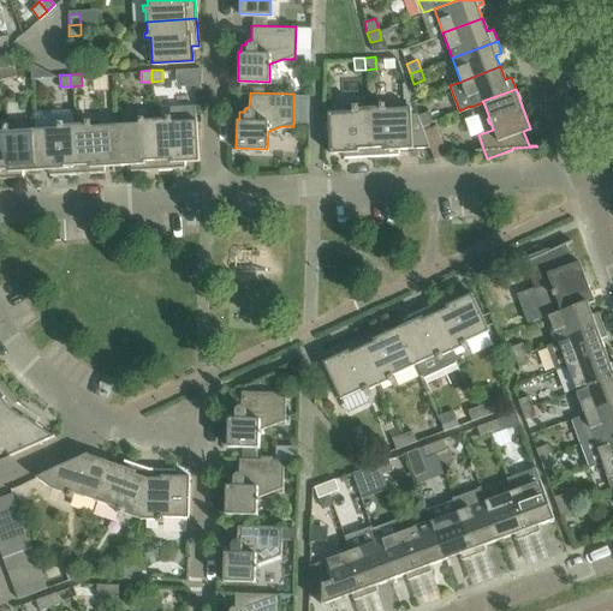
[(417,114),(416,112),(410,113),(410,106),(385,107),(384,102),(379,102),(379,105),(368,106),(370,156),(398,154),(398,148),(429,147),(422,129),(421,124),(417,114)]
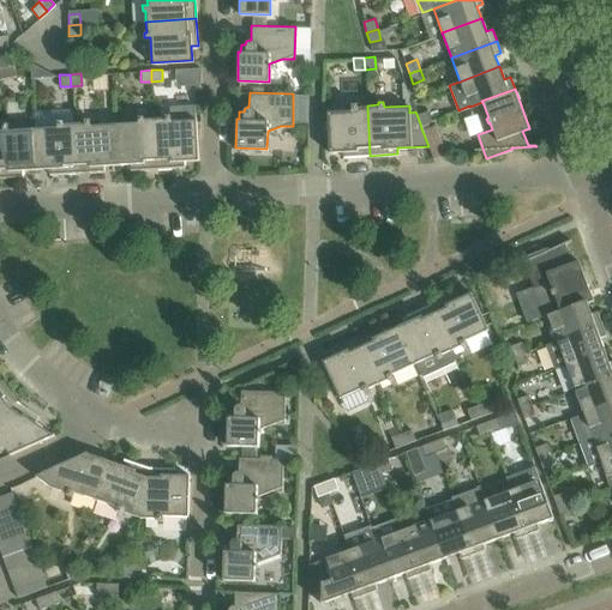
[(343,157),(370,156),(367,106),(357,106),(357,103),(351,103),(352,109),(327,110),(329,151),(342,151),(343,157)]
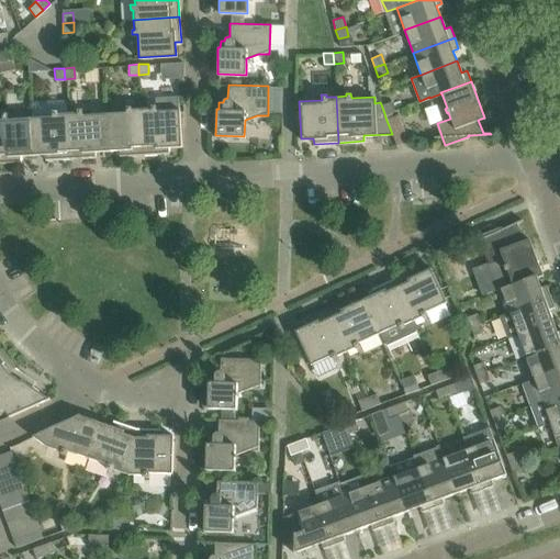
[(152,108),(141,108),(143,154),(168,153),(168,146),(181,146),(179,109),(178,109),(178,96),(155,97),(155,104),(152,104),(152,108)]
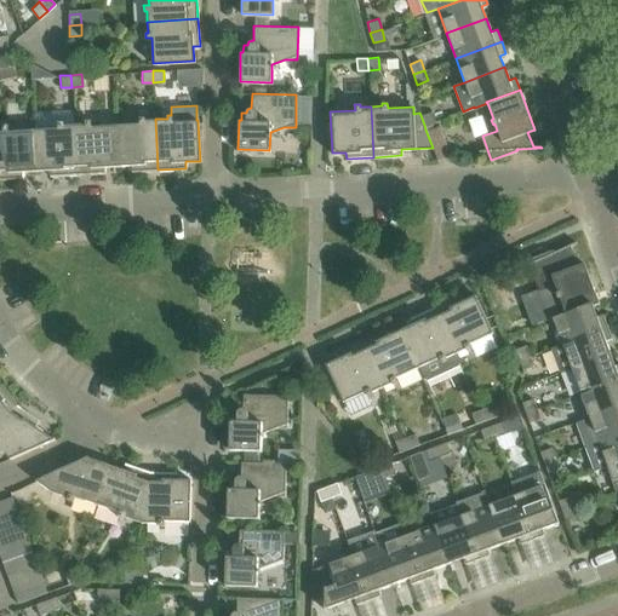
[(421,115),(424,125),(435,121),(431,110),(421,115)]
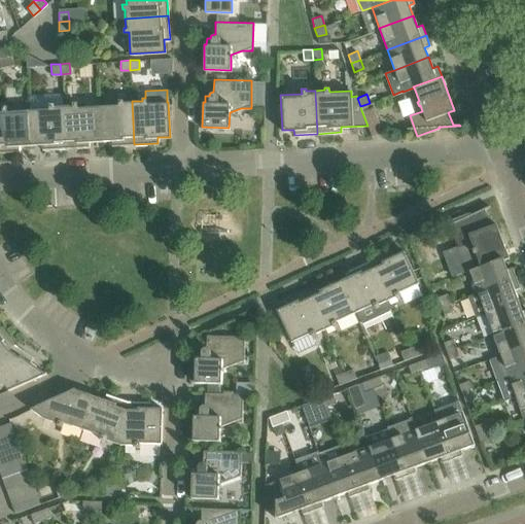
[(118,104),(98,105),(100,141),(111,140),(111,145),(134,144),(132,101),(123,102),(123,99),(118,100),(118,104)]
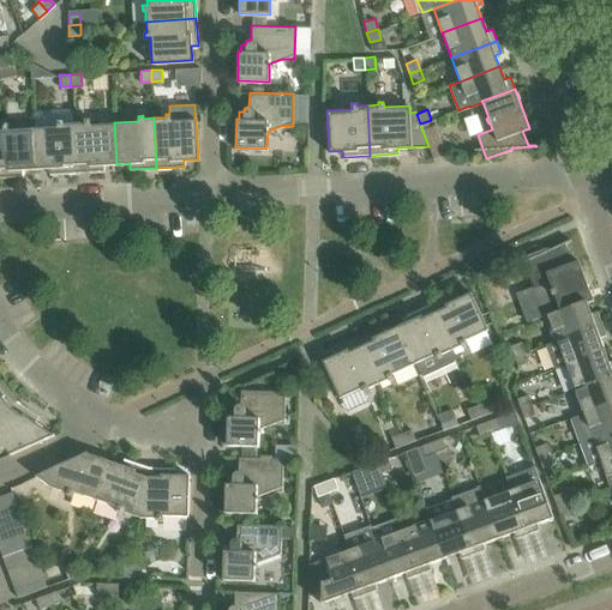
[(84,121),(73,122),(76,173),(103,171),(103,164),(117,164),(114,122),(90,125),(89,119),(84,119),(84,121)]
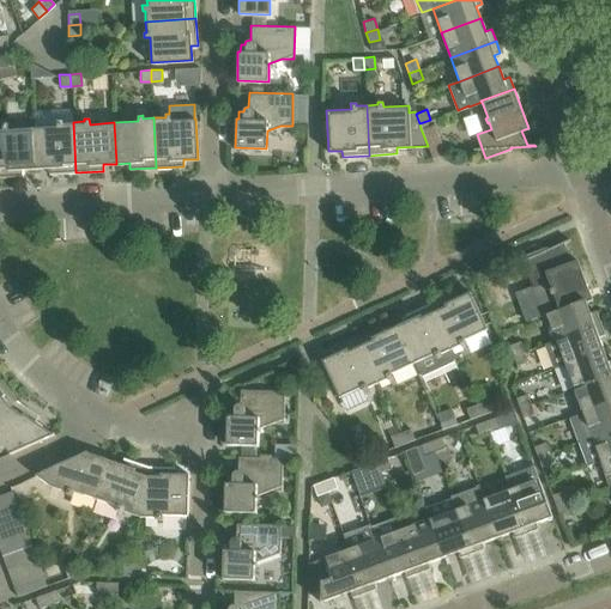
[(58,126),(32,127),(35,169),(49,168),(49,174),(76,172),(73,122),(62,122),(62,120),(58,121),(58,126)]
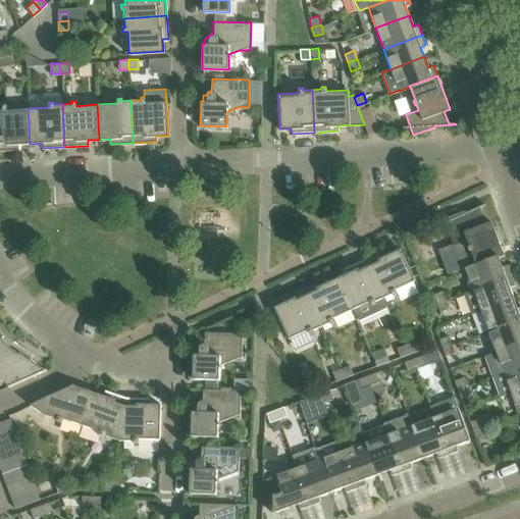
[(3,107),(0,107),(0,150),(18,150),(18,144),(30,144),(28,108),(7,109),(7,105),(2,105),(3,107)]
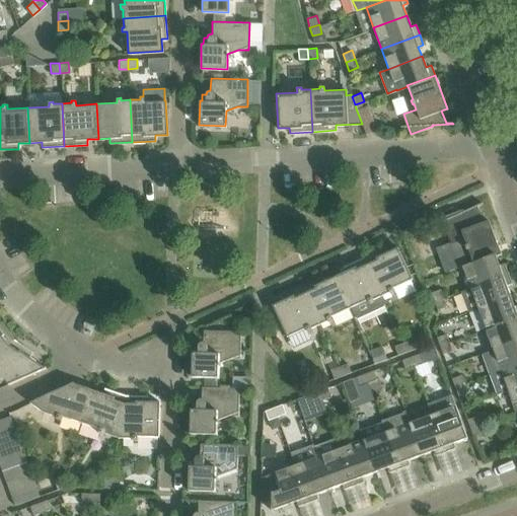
[(356,108),(362,124),(365,134),(376,130),(367,104),(356,108)]
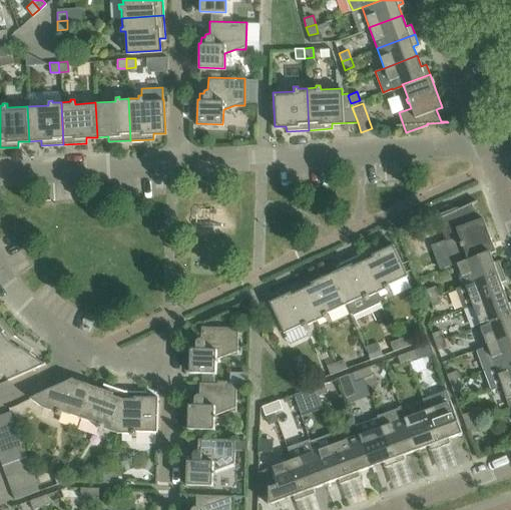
[(456,263),(456,264),(494,249),(482,216),(477,218),(471,202),(476,200),(476,199),(457,207),(457,205),(435,213),(445,240),(458,235),(460,241),(459,241),(461,245),(462,245),(467,259),(456,263)]
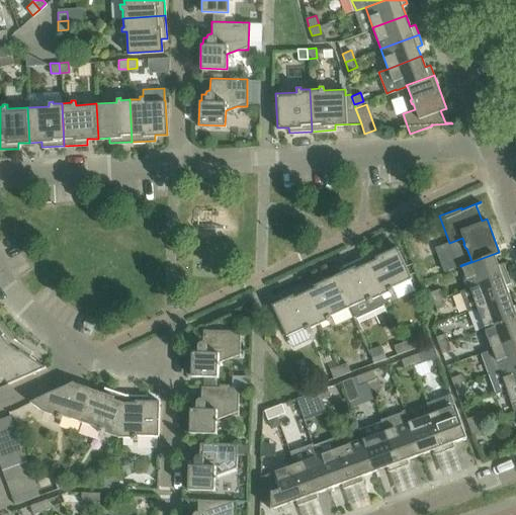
[(382,246),(362,256),(380,294),(389,290),(390,292),(394,290),(392,286),(411,278),(396,246),(385,251),(382,246)]
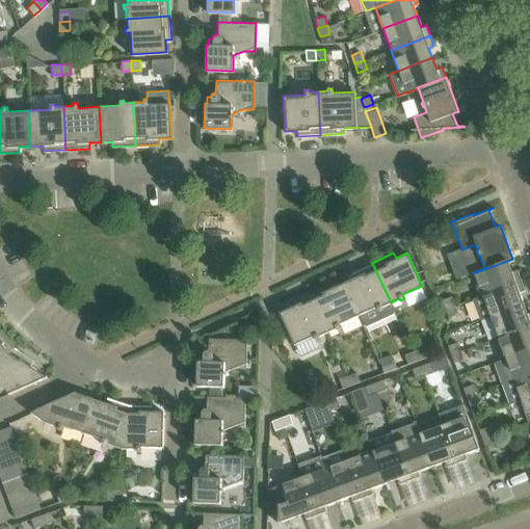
[(512,259),(473,273),(481,294),(521,280),(517,269),(511,271),(508,262),(513,260),(512,259)]
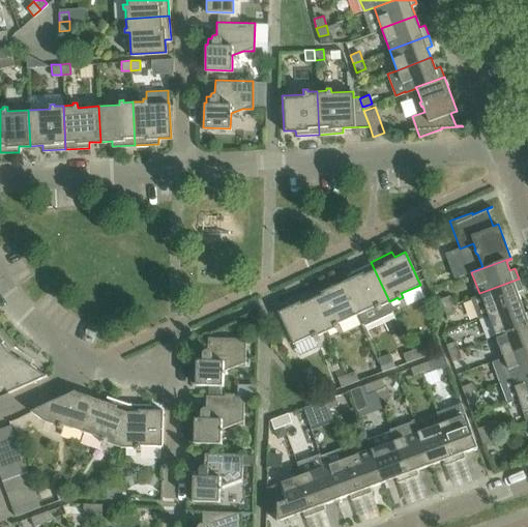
[(352,276),(342,282),(356,314),(358,313),(363,324),(393,311),(389,301),(371,262),(350,271),(352,276)]
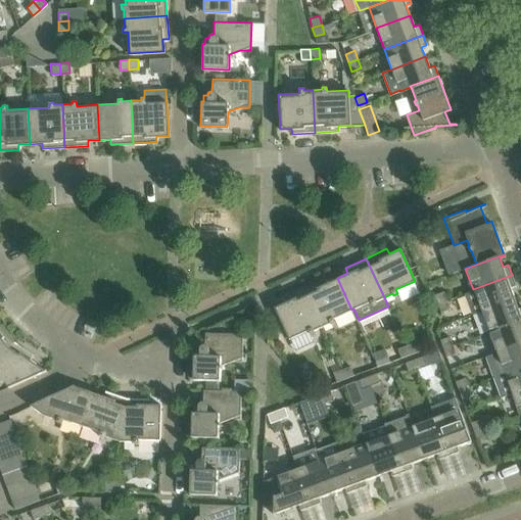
[(471,314),(480,310),(514,297),(510,287),(515,285),(512,275),(473,289),(464,292),(471,314)]
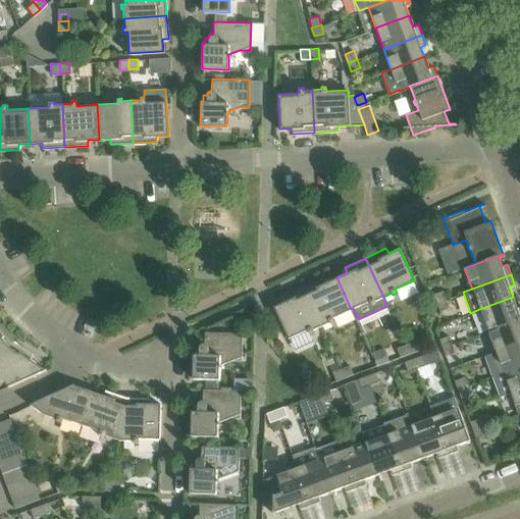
[(324,276),(304,287),(321,325),(329,321),(330,323),(334,321),(332,317),(351,309),(336,277),(326,281),(324,276)]
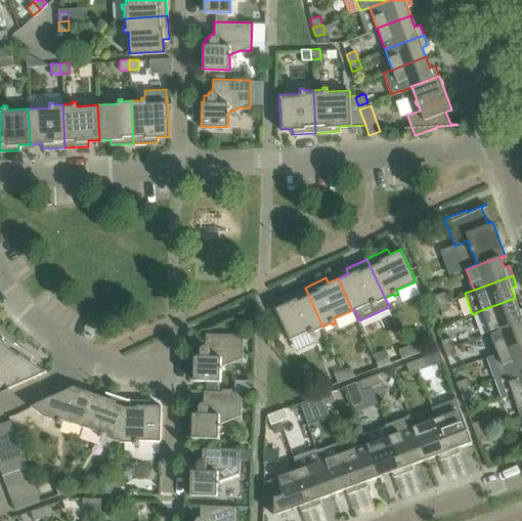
[(322,327),(305,288),(284,297),(287,302),(275,307),(289,339),(308,330),(310,335),(314,333),(313,331),(322,327)]
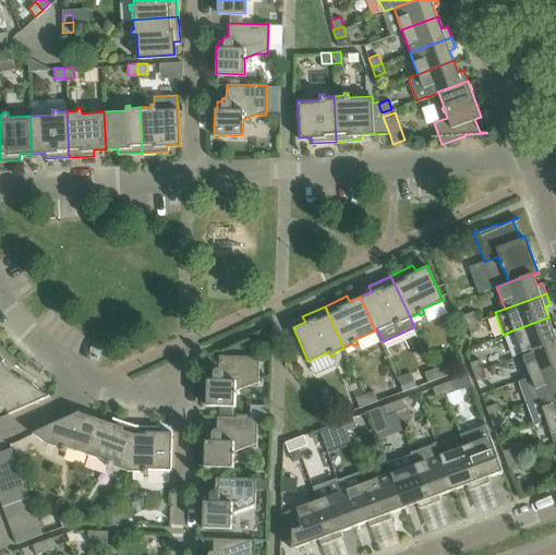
[(462,314),(466,323),(475,320),(472,310),(462,314)]
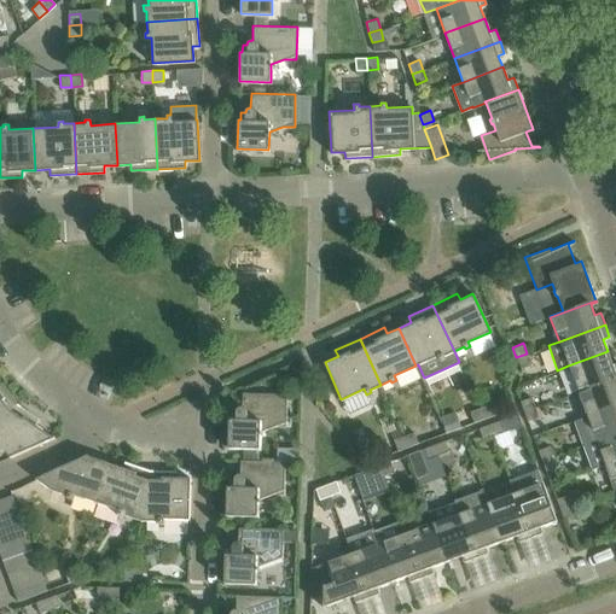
[(608,351),(568,366),(577,390),(615,375),(615,362),(612,363),(608,351)]
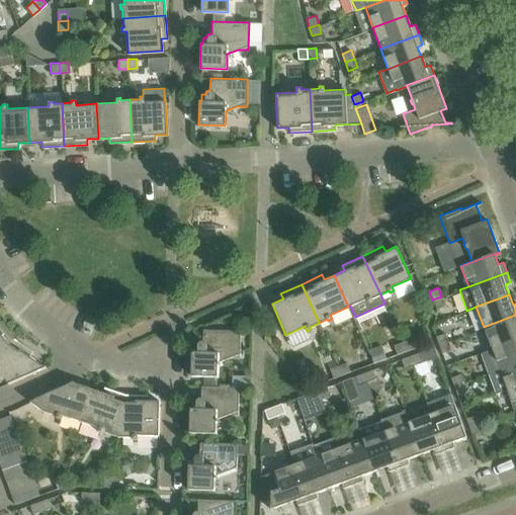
[(432,299),(436,309),(445,305),(441,296),(432,299)]
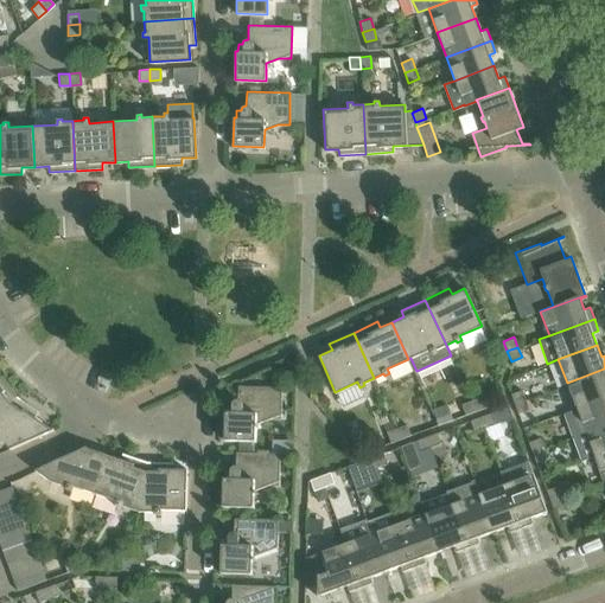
[(604,369),(567,383),(575,408),(604,396),(604,369)]
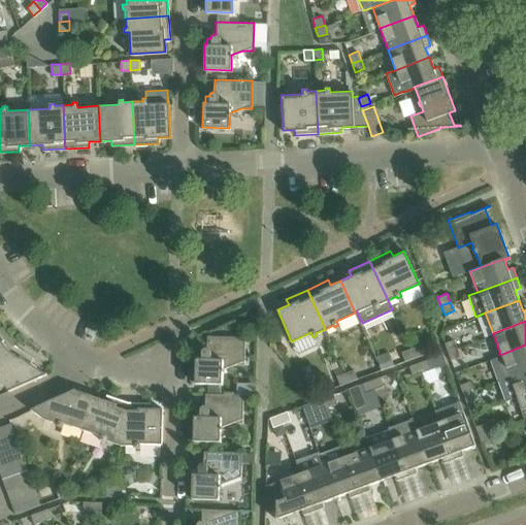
[(0,358),(14,345),(0,326),(0,358)]
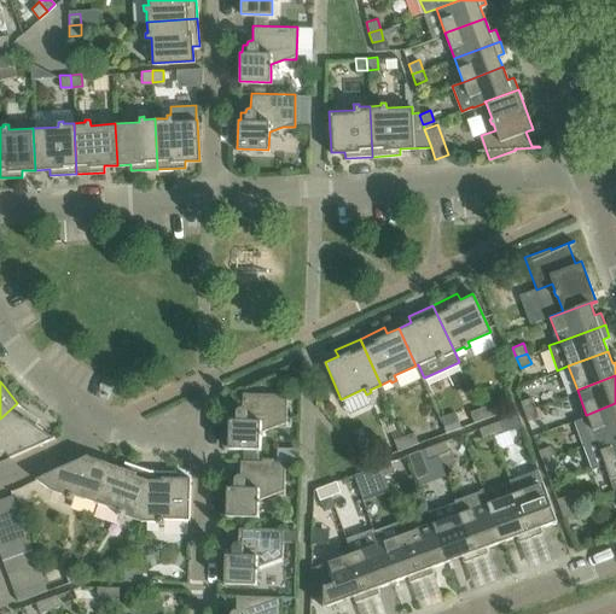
[(238,408),(236,411),(232,411),(232,419),(230,419),(228,448),(260,449),(260,431),(273,426),(285,426),(286,393),(242,392),(242,407),(238,408)]
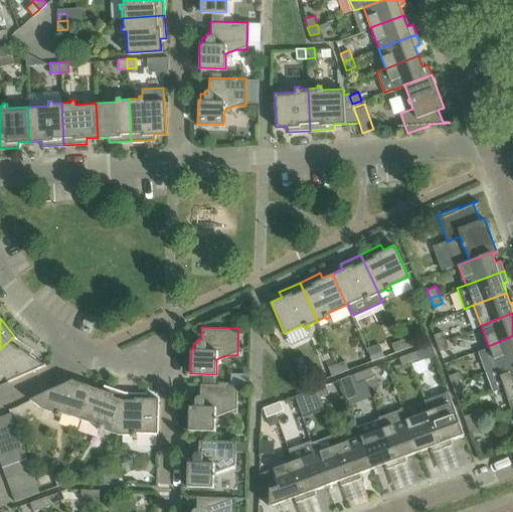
[(433,333),(436,342),(445,339),(442,330),(433,333)]
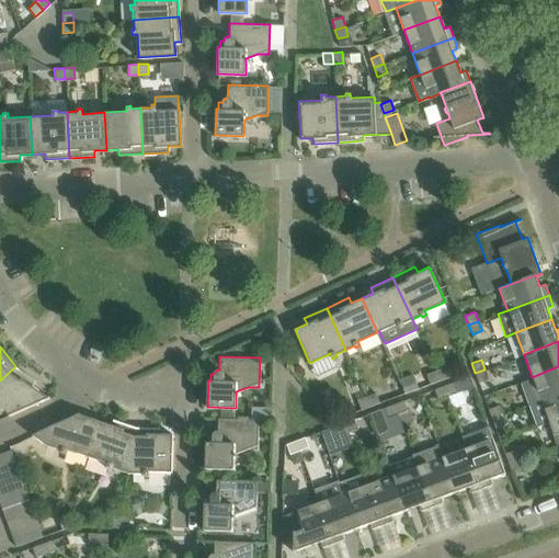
[(35,379),(15,366),(0,380),(0,412),(1,410),(8,413),(8,414),(49,397),(48,396),(47,396),(31,385),(35,379)]
